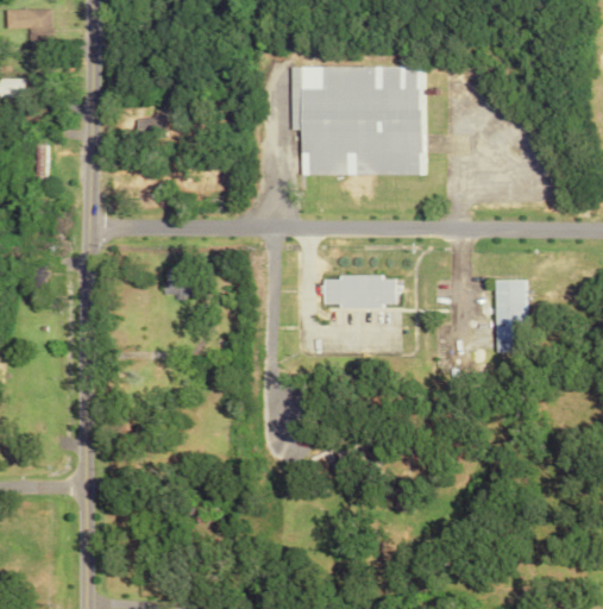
[(50,8),(7,10),(8,29),(27,29),(27,49),(51,48),(50,8)]
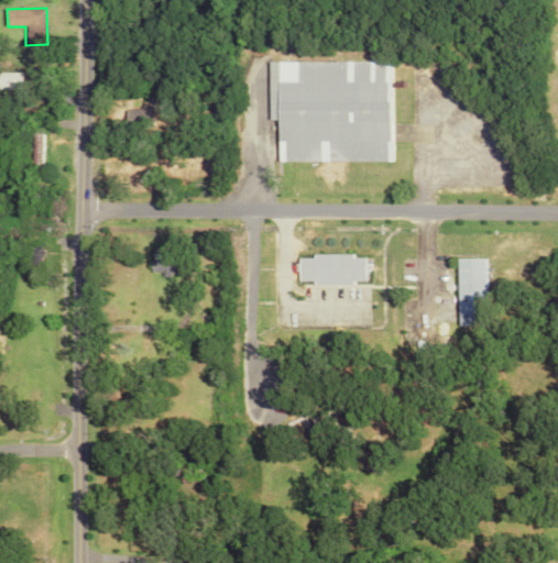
[(279,162),(394,161),(394,61),(270,62),(270,120),(279,120),(279,162)]
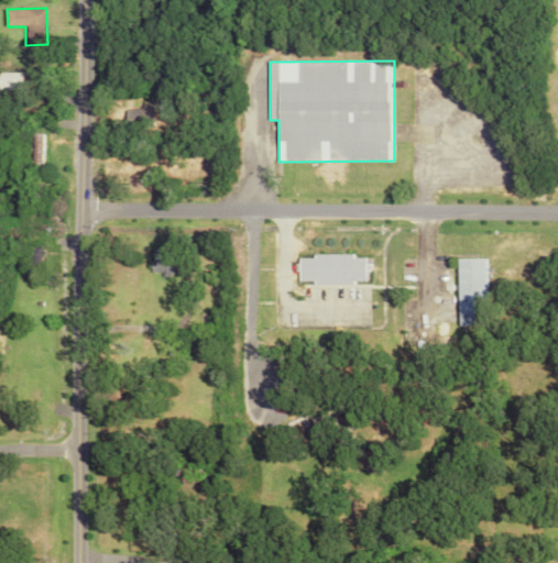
[(22,73),(0,73),(0,85),(0,89),(23,89),(22,73)]
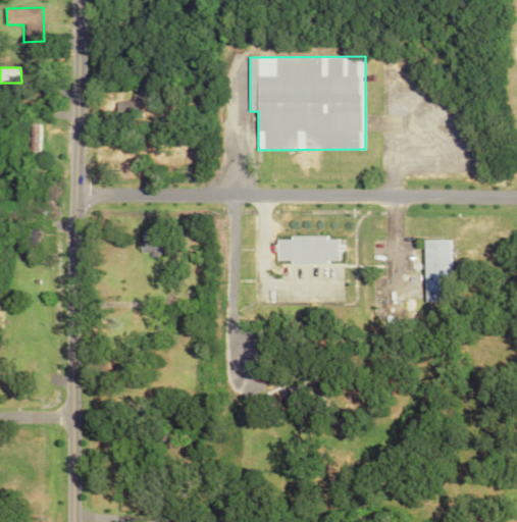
[(164,254),(165,229),(144,228),(143,254),(164,254)]
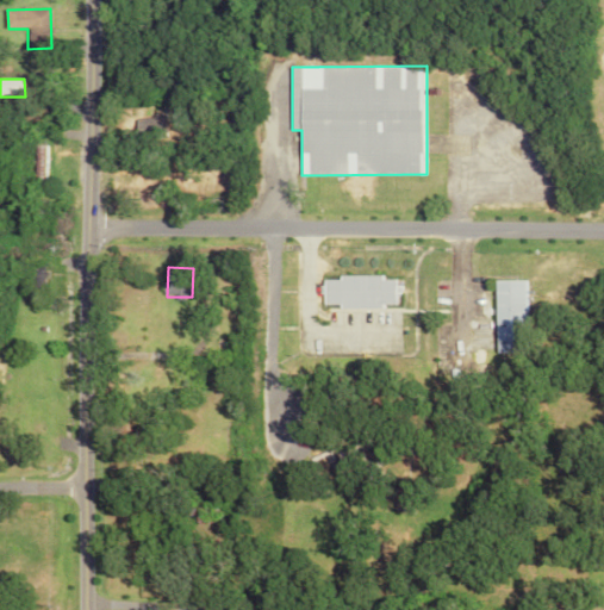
[(324,278),(324,307),(399,306),(398,277),(324,278)]
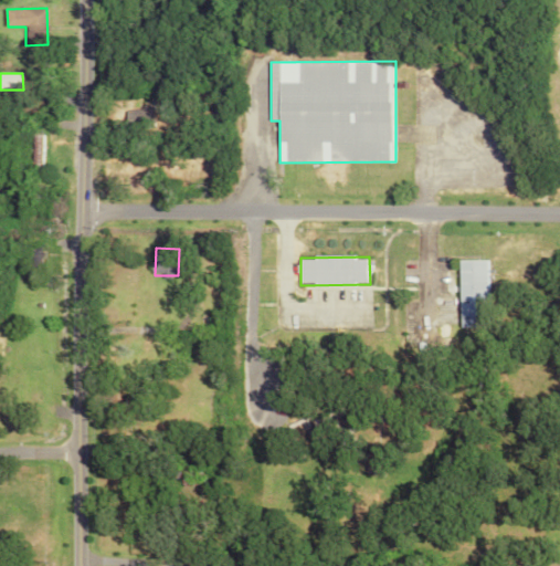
[(487,260),(462,260),(464,327),(488,327),(487,260)]
